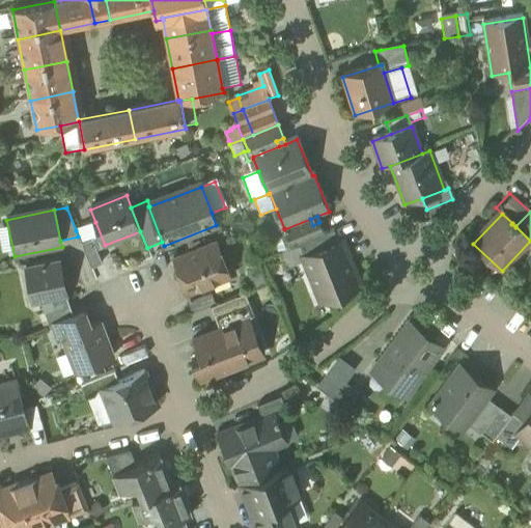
[(287,251),(299,246),(325,235),(319,222),(313,225),(310,219),(284,229),(284,228),(279,230),(287,251)]
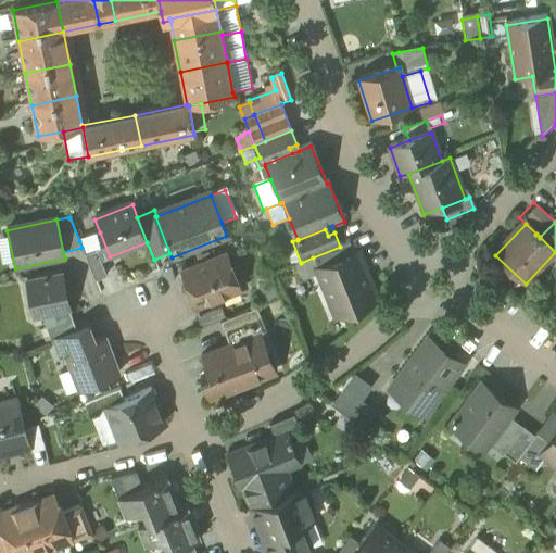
[(97,252),(100,261),(110,256),(100,233),(79,241),(81,249),(85,256),(97,252)]
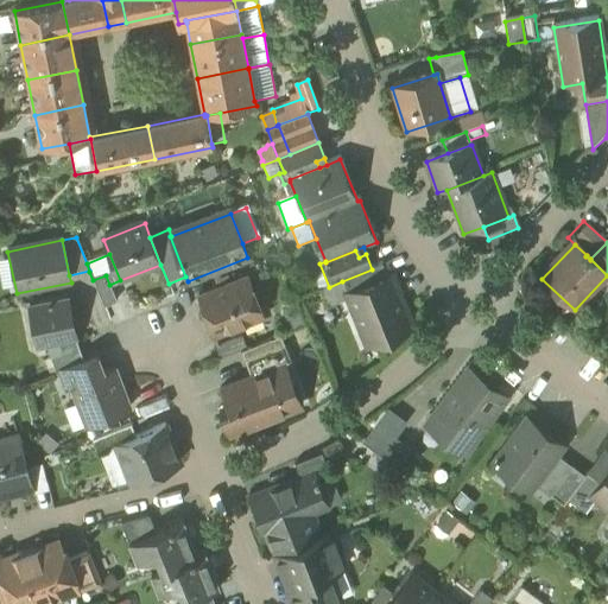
[(384,265),(372,269),(342,281),(348,294),(388,278),(384,265)]
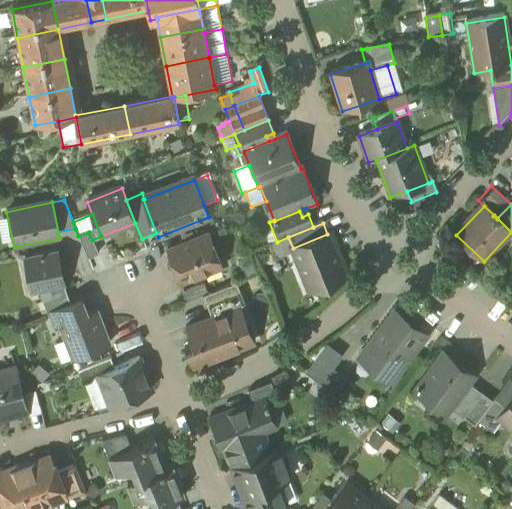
[(78,236),(88,260),(98,256),(92,240),(89,232),(78,236)]
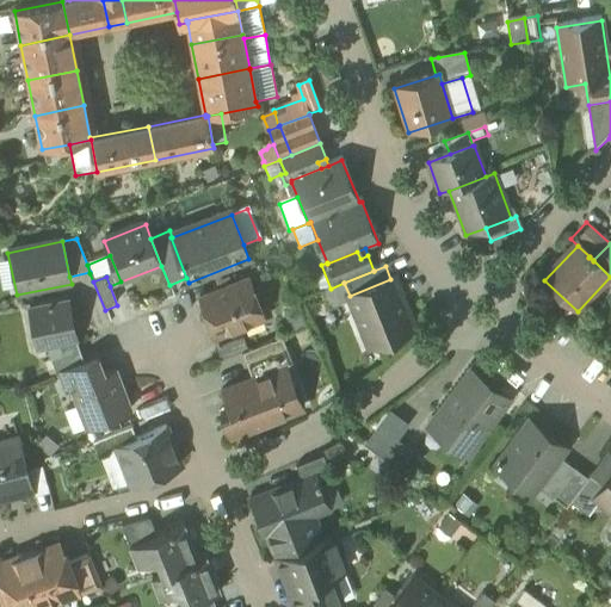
[(350,302),(369,350),(415,330),(395,278),(390,279),(350,296),(347,297),(350,302)]
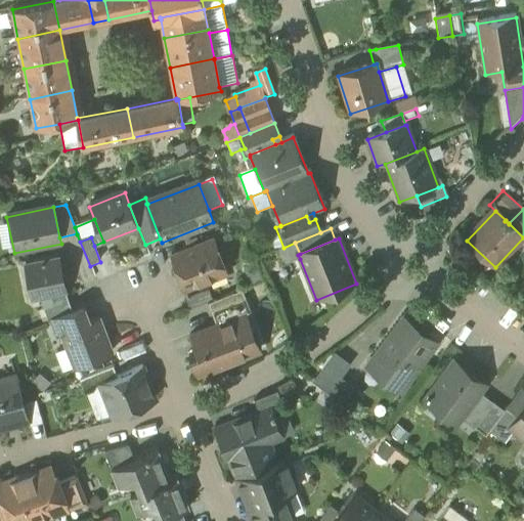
[(183,290),(184,291),(211,280),(210,276),(221,271),(223,275),(225,274),(212,241),(171,257),(171,258),(172,257),(184,290),(183,290)]
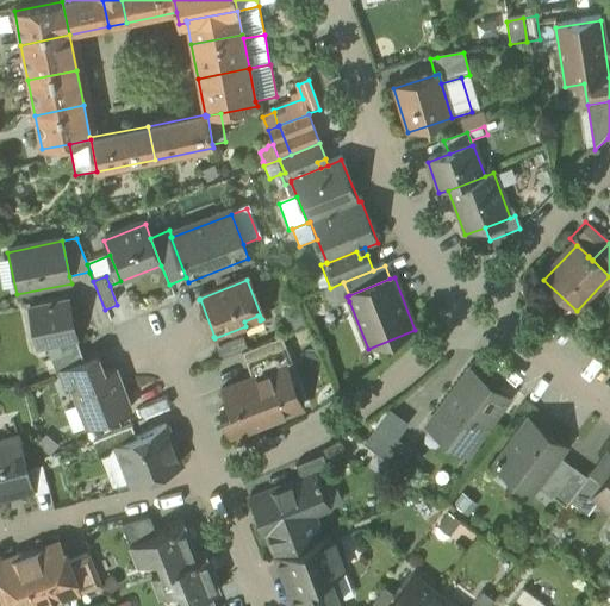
[(343,282),(330,288),(322,291),(329,310),(349,301),(347,297),(349,295),(343,282)]
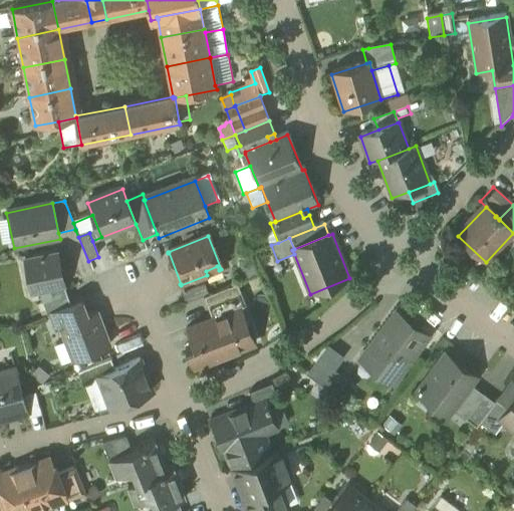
[(32,293),(39,292),(49,290),(64,287),(56,252),(25,258),(32,293)]
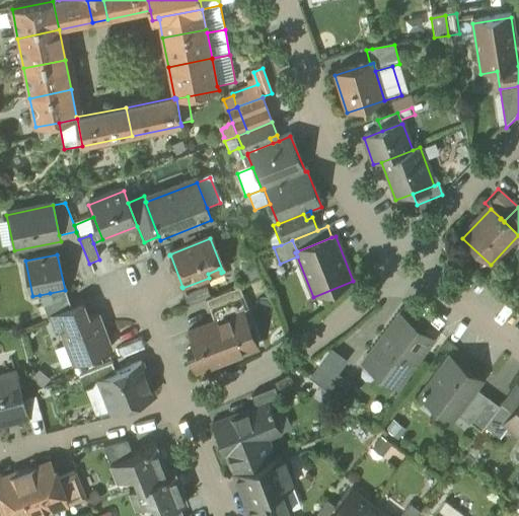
[(208,274),(209,278),(221,273),(219,269),(208,274)]
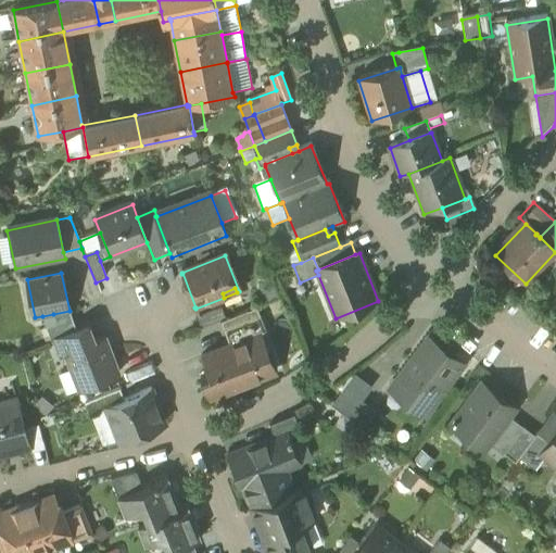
[(256,308),(242,313),(247,325),(262,319),(256,308)]
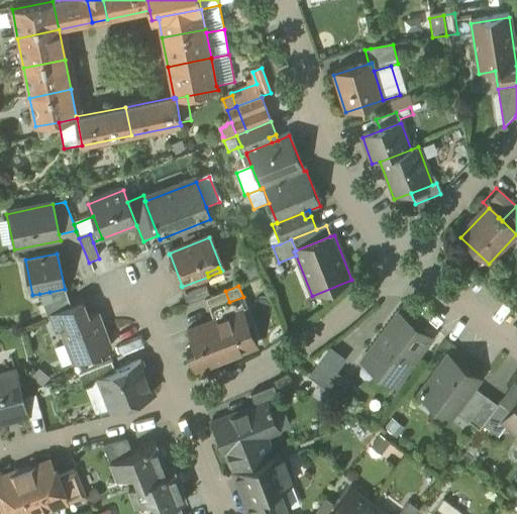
[(187,306),(205,299),(209,298),(205,287),(183,295),(187,306)]
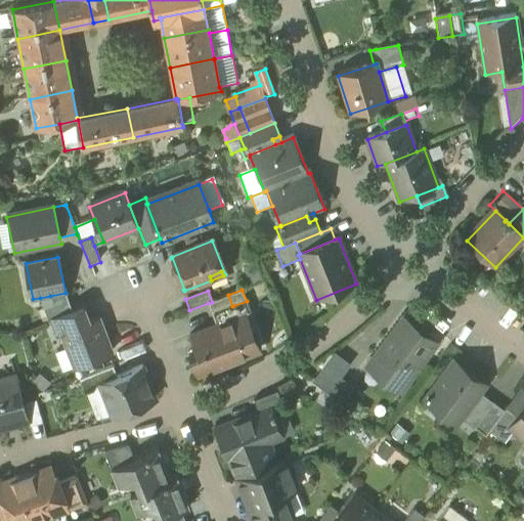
[(66,293),(50,296),(54,306),(69,301),(66,293)]
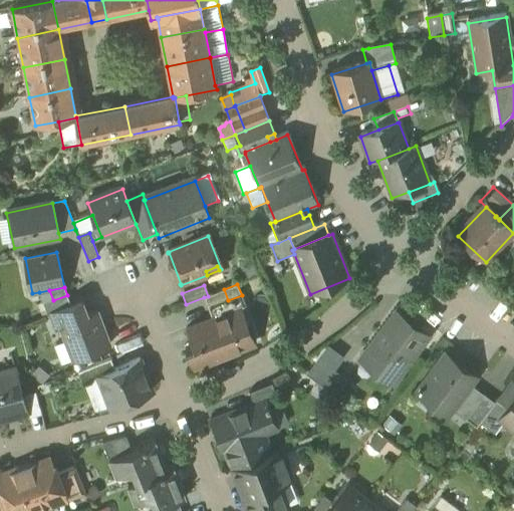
[(224,289),(208,296),(204,297),(209,309),(220,305),(224,315),(239,309),(239,311),(246,308),(247,308),(242,295),(228,300),(224,289)]
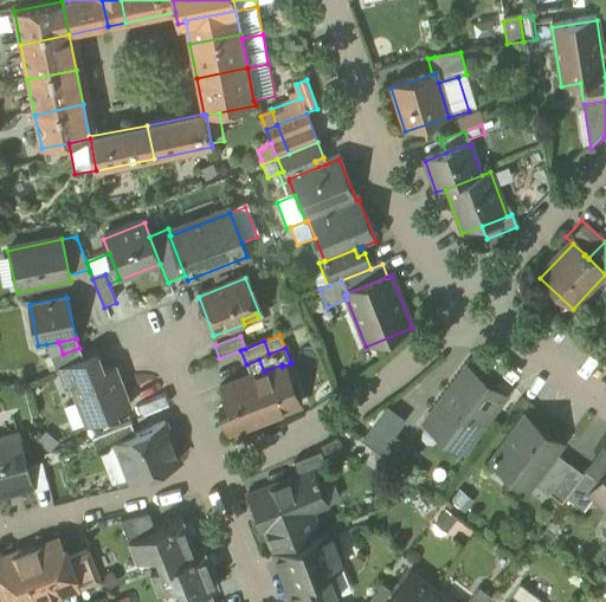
[(52,357),(63,354),(58,342),(46,344),(52,357)]
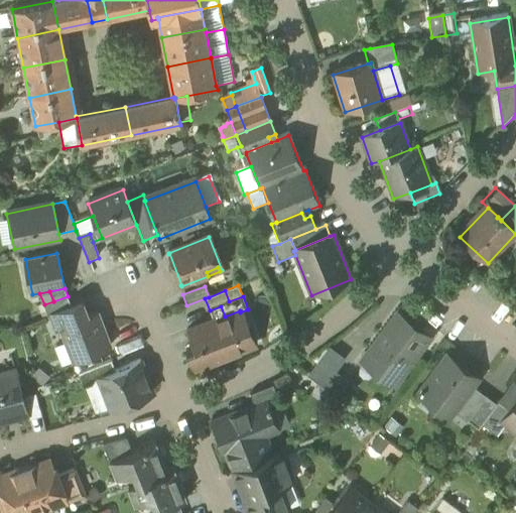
[(44,304),(48,315),(49,315),(72,307),(68,296),(53,301),(44,304)]
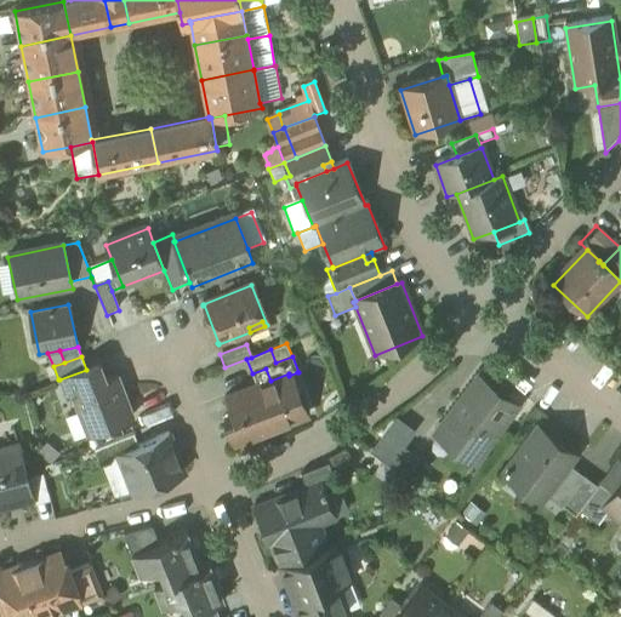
[(67,399),(73,396),(73,395),(106,382),(100,365),(86,370),(60,380),(67,399)]
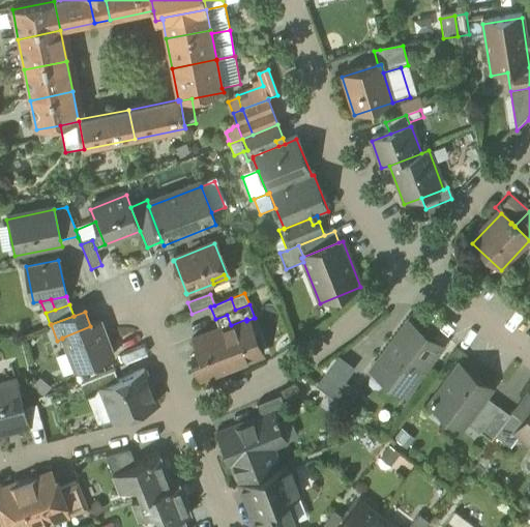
[(215,319),(219,330),(231,325),(227,315),(215,319)]
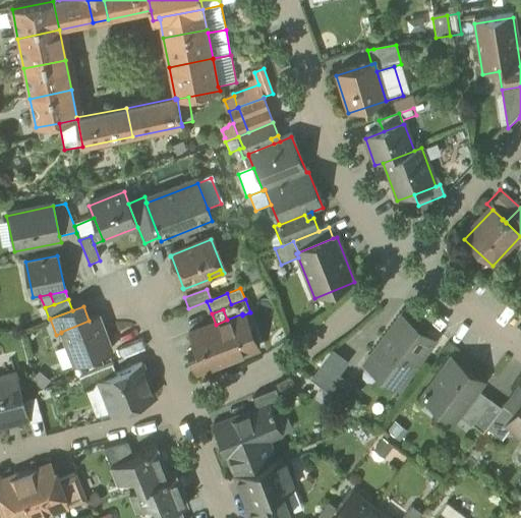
[(187,354),(195,373),(248,353),(242,336),(249,333),(242,315),(242,313),(227,320),(216,325),(188,335),(195,351),(187,354)]
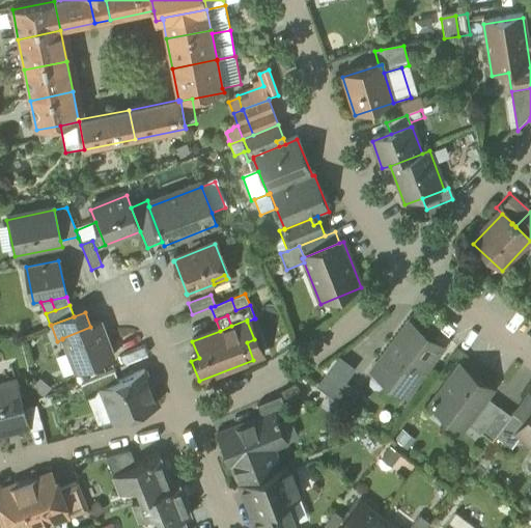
[(101,323),(90,327),(62,338),(62,339),(70,358),(74,356),(79,370),(75,372),(76,373),(114,358),(101,323)]
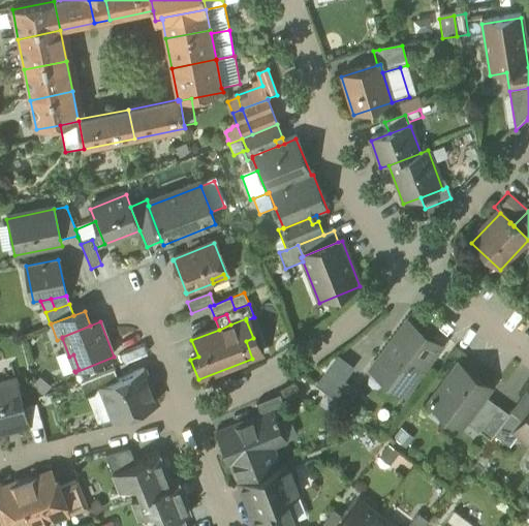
[(374,369),(405,393),(438,349),(406,326),(374,369)]
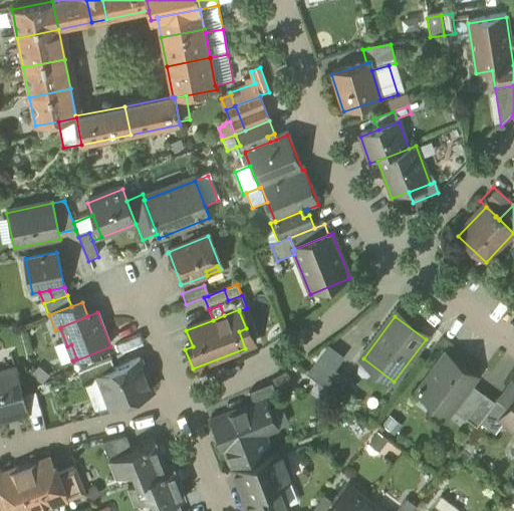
[(239,331),(245,348),(252,345),(246,328),(239,331)]
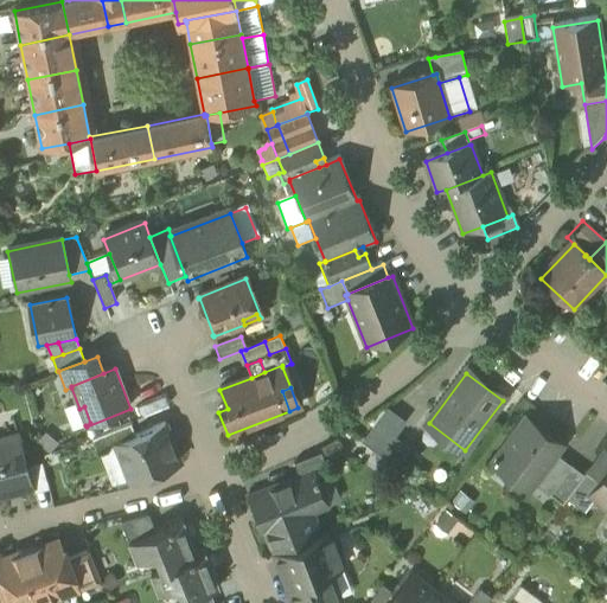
[(80,409),(85,425),(90,423),(84,406),(80,409)]
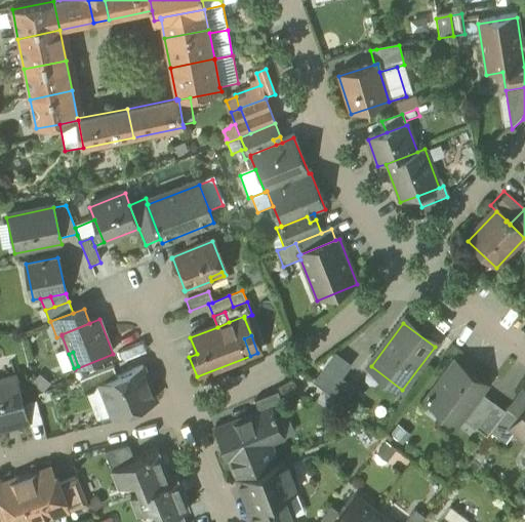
[(313,383),(339,403),(349,390),(335,379),(346,366),(332,357),(313,383)]
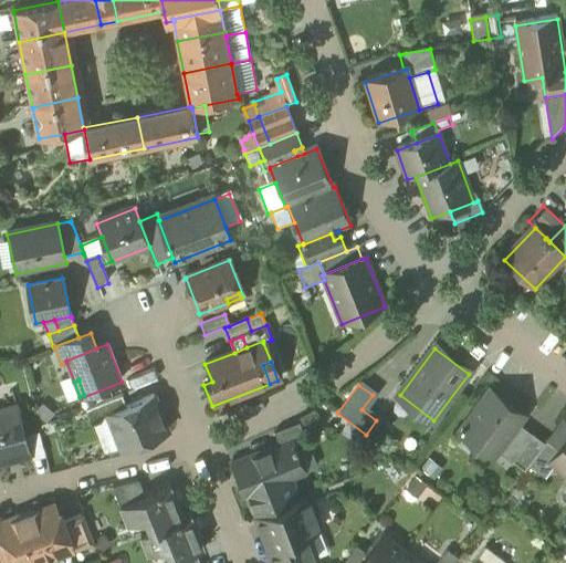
[(460,433),(493,457),(498,451),(519,425),(524,416),(491,392),(460,433)]
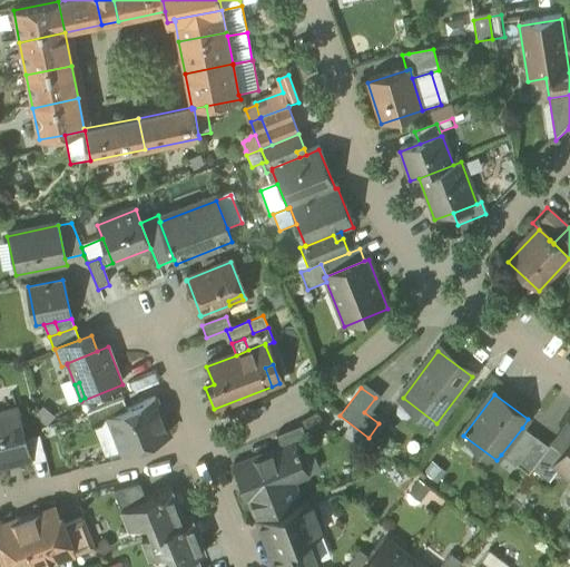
[(86,413),(92,430),(104,426),(105,421),(110,420),(109,418),(128,411),(124,399),(86,413)]
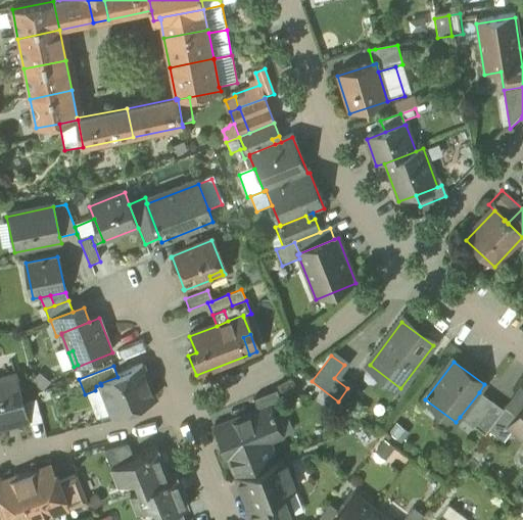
[(101,385),(112,416),(155,399),(142,367),(117,377),(100,383),(101,385)]
